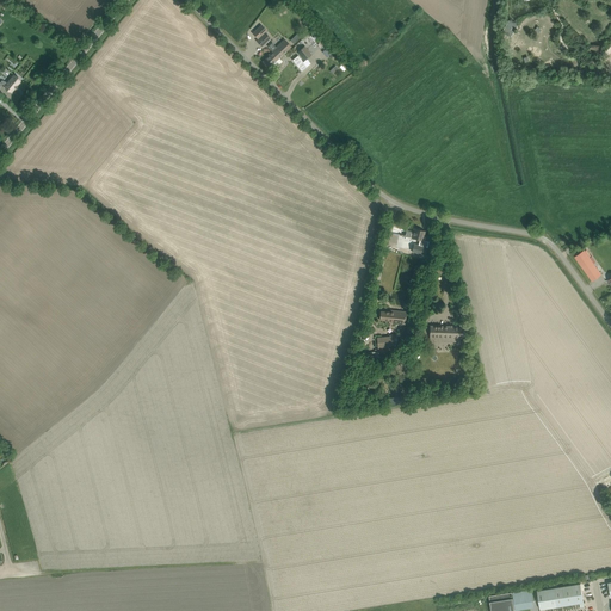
[(516,23),(511,19),(503,32),(511,37),(519,25),(516,23)]
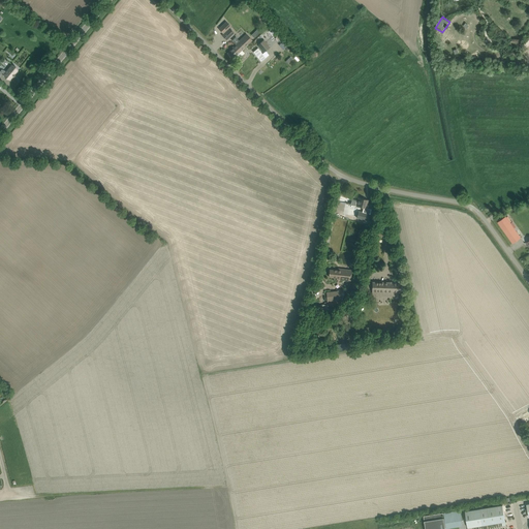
[(226,22),(219,28),(223,34),(229,28),(231,27),(226,22)]
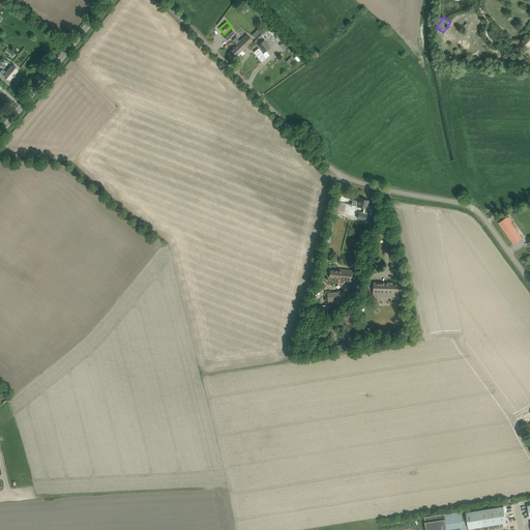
[(273,27),(268,31),(272,36),(277,32),(273,27)]
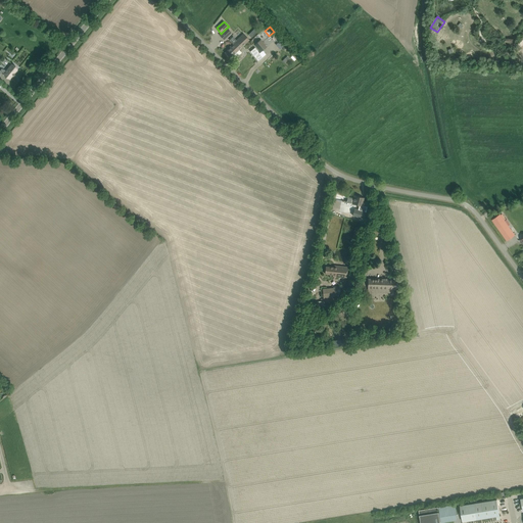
[(221,34),(220,35),(225,40),(232,33),(227,28),(221,34)]
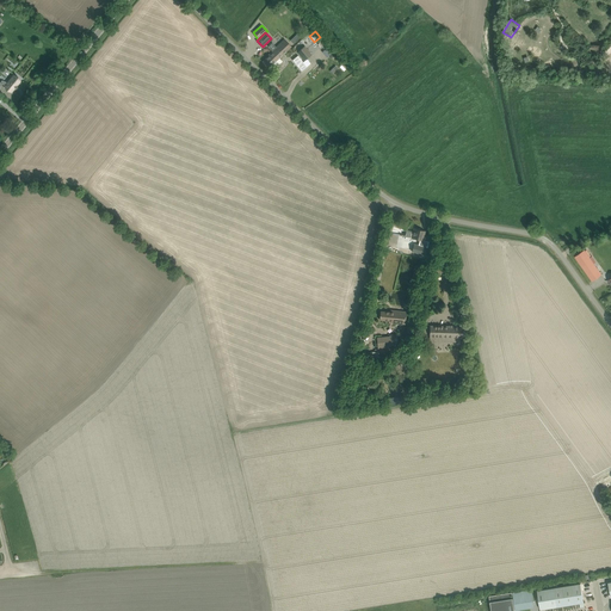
[(322,36),(316,41),(323,49),(326,48),(329,44),(322,36)]
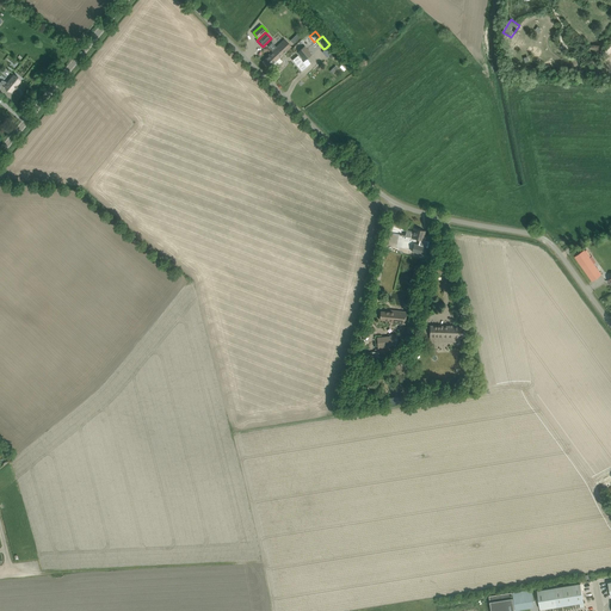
[(273,53),(263,62),(269,68),(279,57),(288,49),(291,45),(285,41),(282,43),(277,47),(272,51),(273,53)]
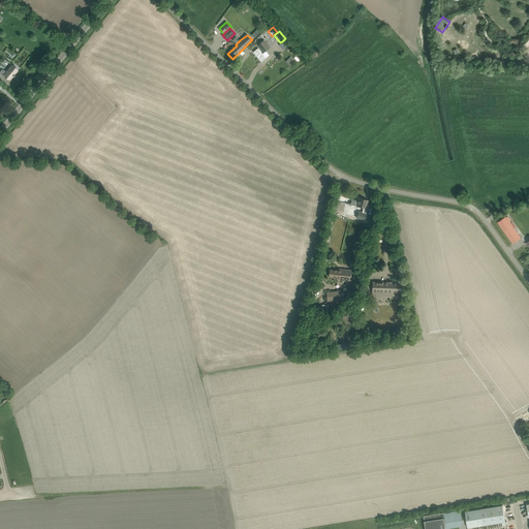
[(519,38),(514,38),(511,40),(510,41),(510,43),(510,44),(510,47),(514,47),(519,47),(522,47),(522,45),(522,43),(522,42),(522,41),(520,40),(519,38)]
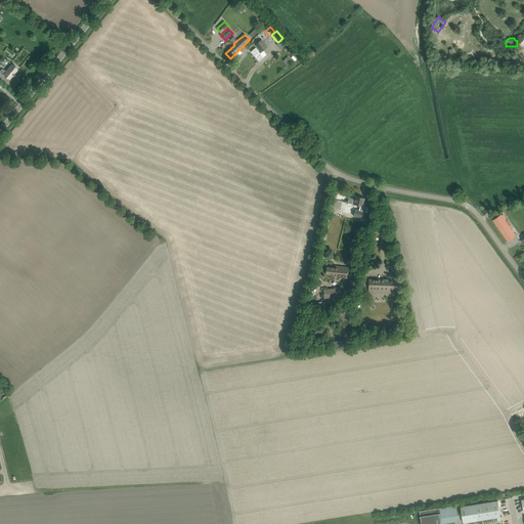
[(276,44),(280,49),(287,44),(282,39),(276,44)]
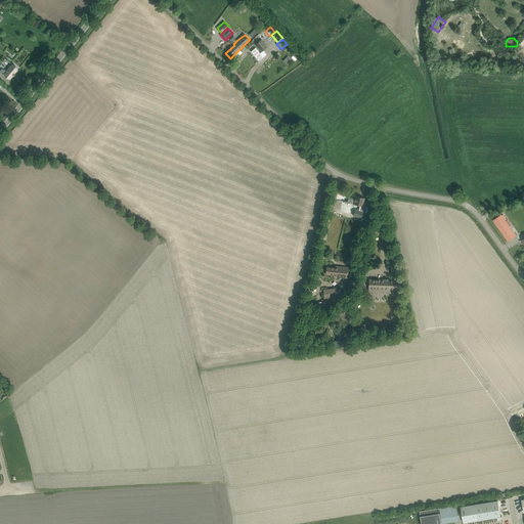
[(262,40),(255,45),(262,52),(268,47),(262,40)]
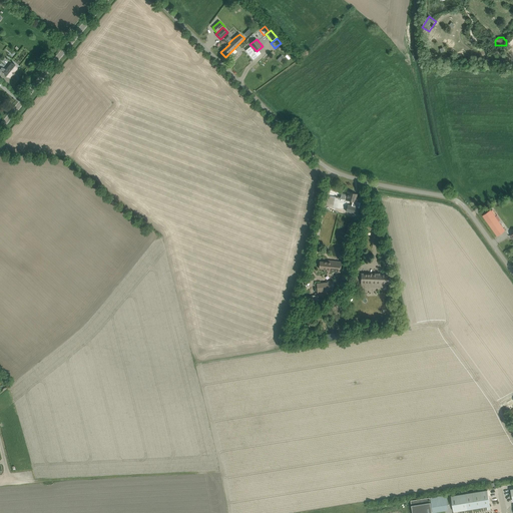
[(245,50),(253,59),(258,56),(250,46),(245,50)]
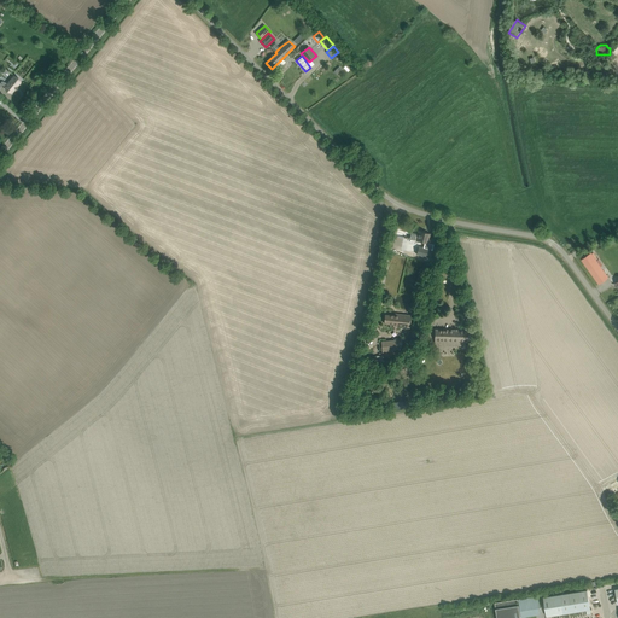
[(3,81),(0,83),(0,88),(3,85),(5,87),(7,91),(12,93),(21,82),(18,79),(13,76),(7,83),(6,82),(3,81)]
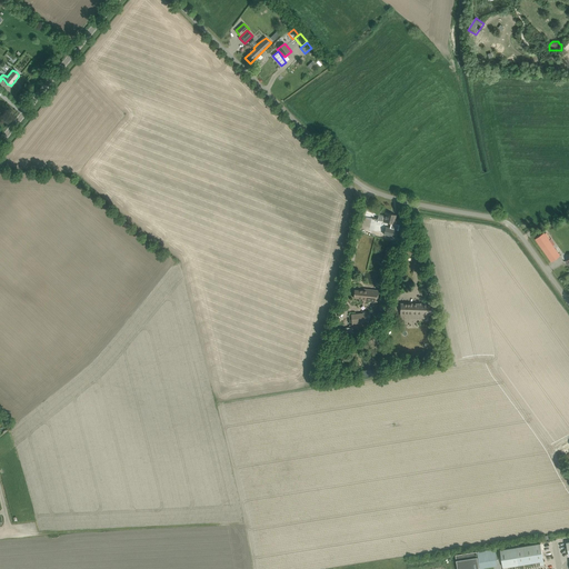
[(385,216),(379,215),(377,220),(391,223),(390,228),(387,227),(385,235),(397,238),(399,230),(398,230),(399,226),(396,225),(397,220),(396,219),(396,217),(393,216),(393,215),(386,212),(385,216)]
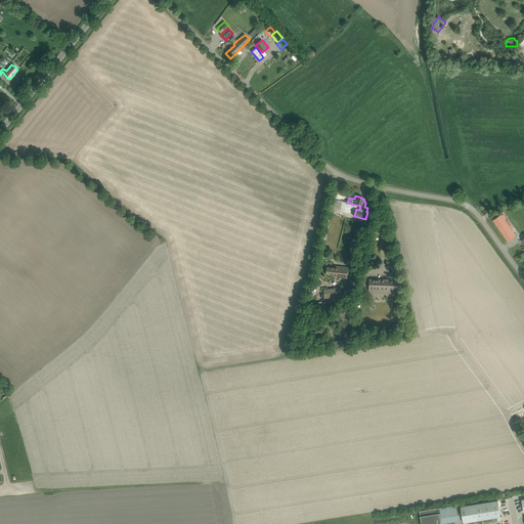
[(493,220),(508,241),(516,235),(501,214),(493,220)]
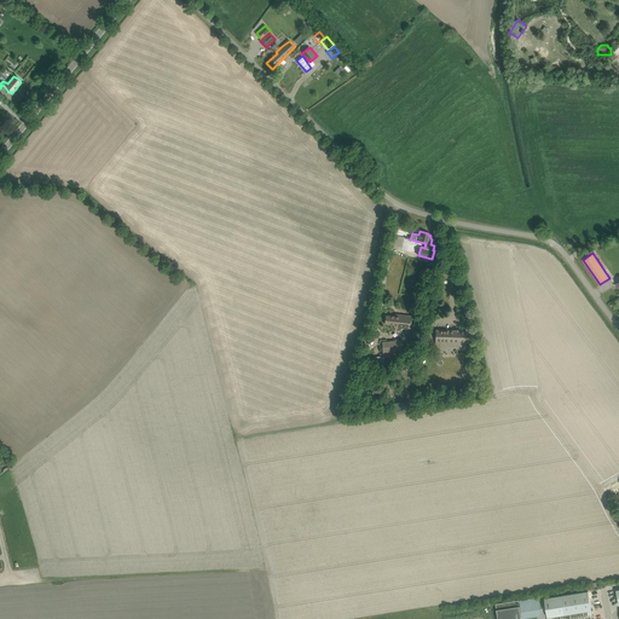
[(133,323),(142,310),(138,307),(129,322),(133,323)]
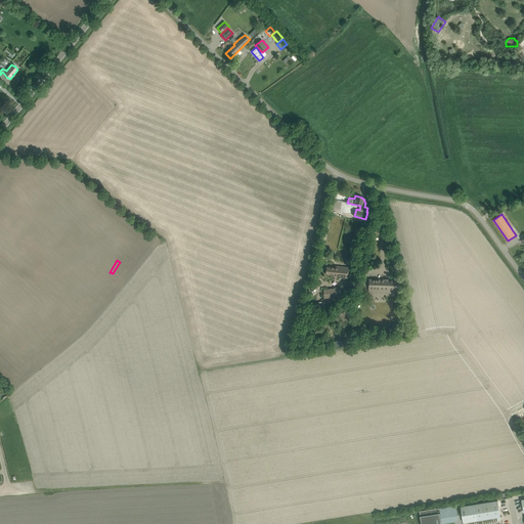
[(334,275),(334,276),(347,278),(349,267),(335,266),(335,268),(326,267),(325,274),(334,275)]
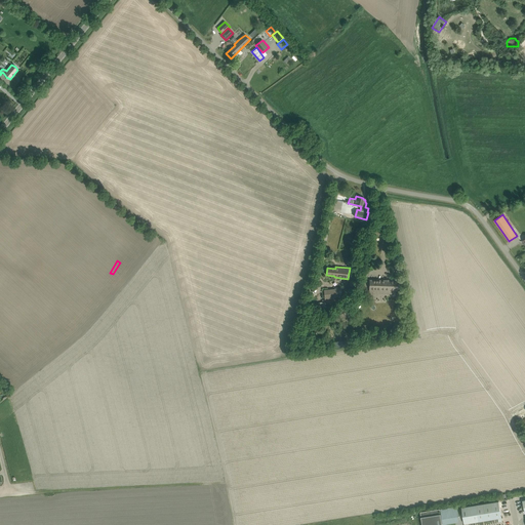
[(399,281),(389,281),(389,280),(387,279),(387,280),(370,280),(369,296),(391,296),(391,289),(399,289),(399,286),(399,281)]
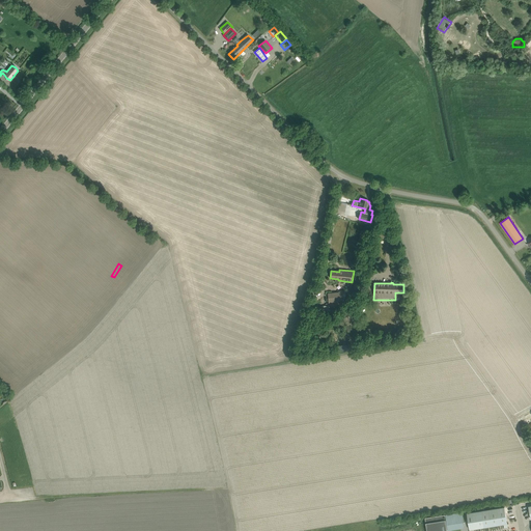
[(328,294),(329,304),(343,303),(342,291),(328,294)]
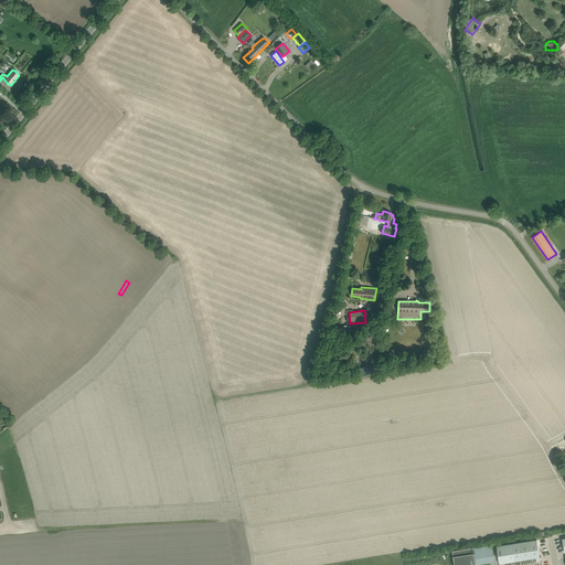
[(537,540),(497,546),(500,564),(540,557),(537,540)]
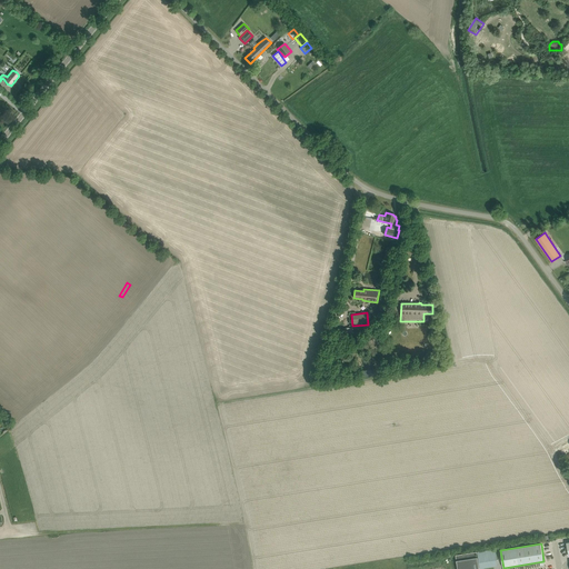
[(478,551),(480,568),(498,565),(496,549),(478,551)]
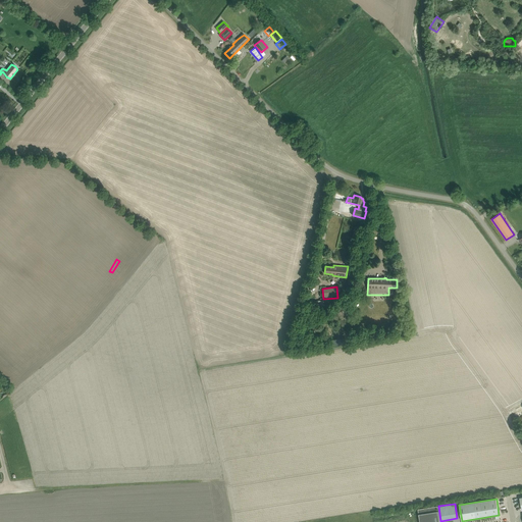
[(439,521),(437,506),(418,509),(419,521),(439,521)]
